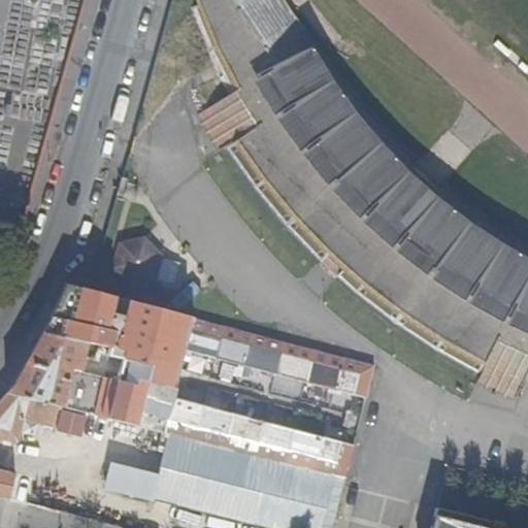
[(527,262),(516,254),(468,219),(435,193),(427,202),(400,178),(408,169),(381,141),(348,106),(338,96),(304,54),(275,13),(248,31),(233,0),(195,0),(197,7),(189,11),(198,35),(212,65),(222,62),(227,73),(219,77),(228,95),(250,131),(251,132),(227,147),(244,172),(268,203),(292,230),(314,254),(359,295),(403,327),(441,352),(477,371),(490,345),(492,347),(508,355),(527,363),(527,262)]
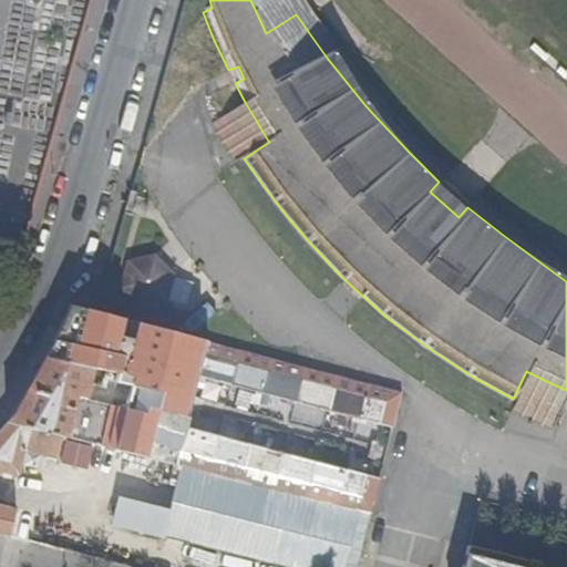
[(287,0),(250,0),(266,33),(296,14),(287,0)]
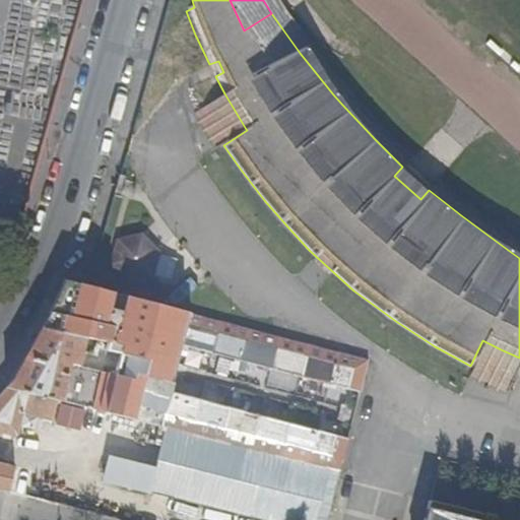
[(519,244),(486,220),(466,205),(404,151),(396,143),(359,104),(323,62),(279,1),(278,0),(263,0),(271,13),(300,53),(333,94),(342,105),(375,139),(402,167),(429,190),(461,215),(508,250),(519,258),(519,244)]
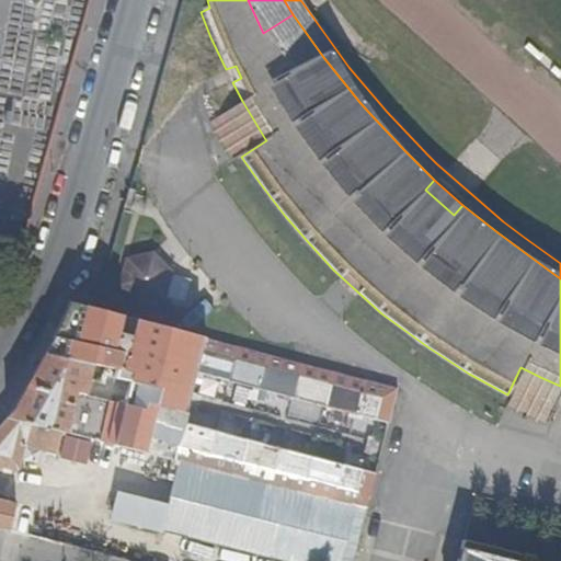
[(231,160),(265,139),(242,101),(209,122),(231,160)]
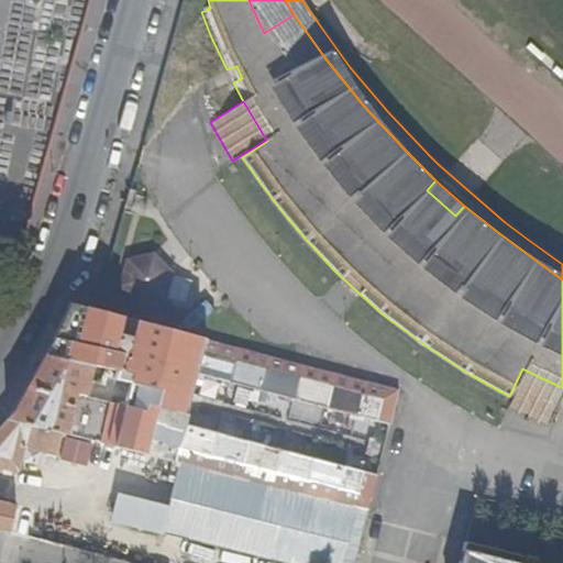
[(455,216),(464,206),(435,180),(427,190),(455,216)]
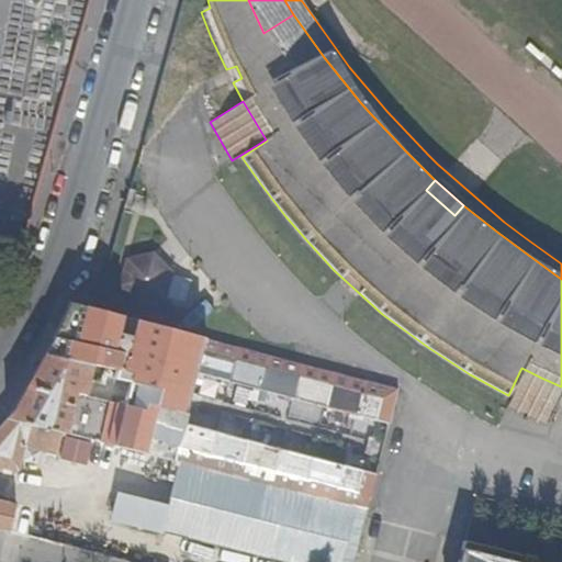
[(13,237),(9,254),(19,257),(23,240),(13,237)]
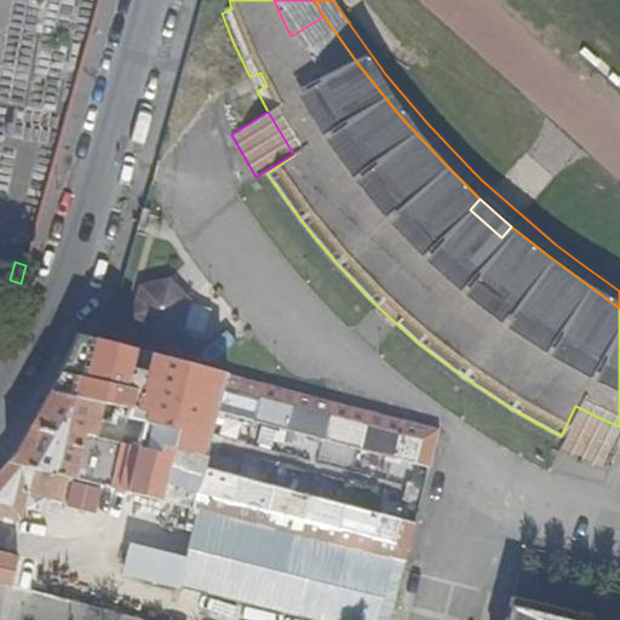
[(68,478),(185,507),(194,476),(126,459),(130,447),(99,438),(96,452),(85,448),(86,442),(80,441),(82,434),(93,436),(101,405),(130,412),(147,415),(145,424),(139,443),(205,461),(216,417),(343,447),(428,468),(437,429),(244,380),(122,351),(122,349),(76,337),(68,357),(50,392),(28,434),(15,455),(9,464),(68,478)]
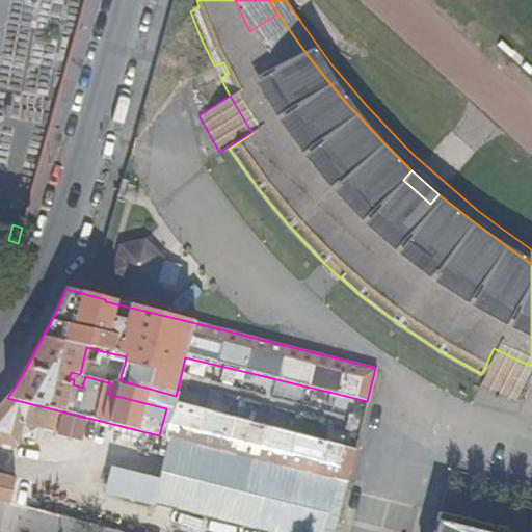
[(519,403),(531,371),(531,366),(512,357),(496,349),(479,384),(519,403)]
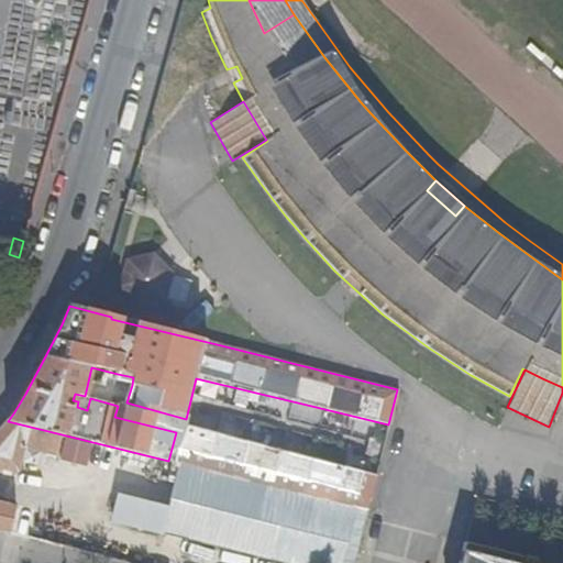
[(133,377),(118,374),(117,382),(132,385),(133,377)]
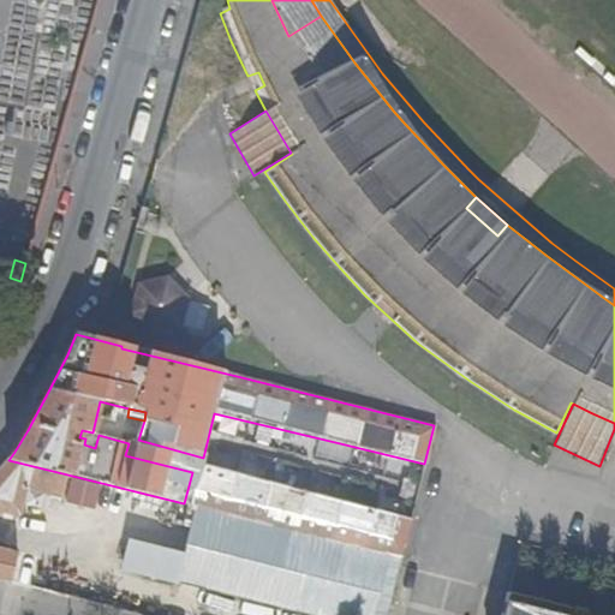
[(67,475),(9,460),(0,470),(0,512),(16,517),(22,515),(24,506),(41,511),(46,495),(61,499),(67,475)]
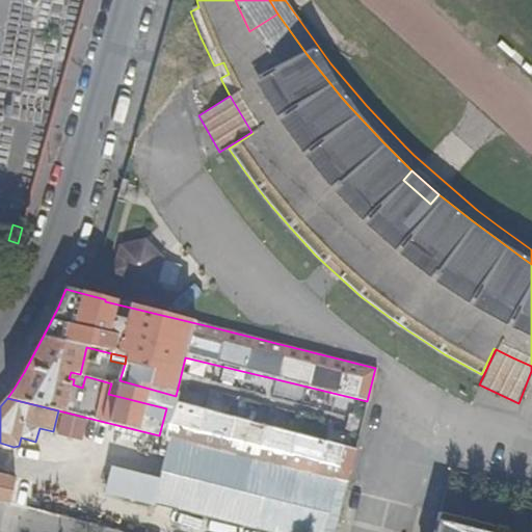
[(337,479),(347,482),(354,450),(330,444),(192,408),(175,404),(165,437),(168,437),(241,456),(337,479)]
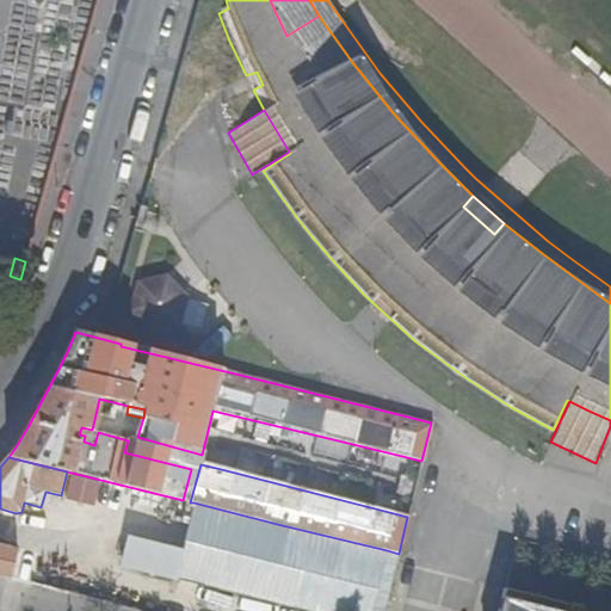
[(402,508),(408,511),(420,467),(413,464),(411,479),(401,476),(396,494),(406,497),(402,508)]
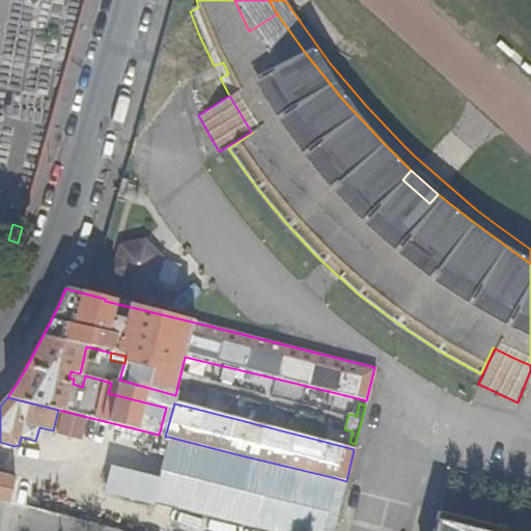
[(165,437),(163,436),(159,452),(164,454),(168,437),(165,437)]
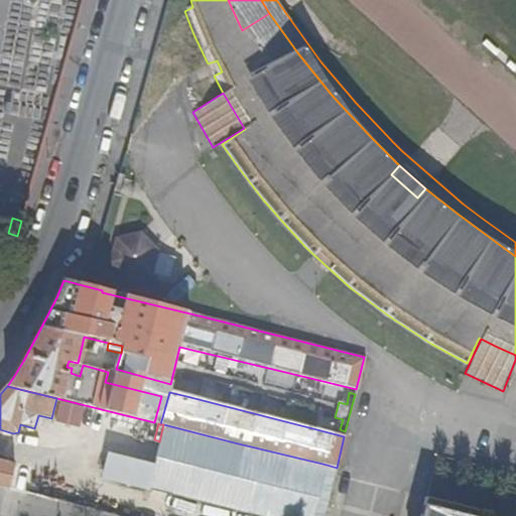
[(228,509),(257,515),(324,515),(337,468),(327,465),(234,442),(163,424),(159,441),(153,467),(147,489),(171,495),(228,509)]
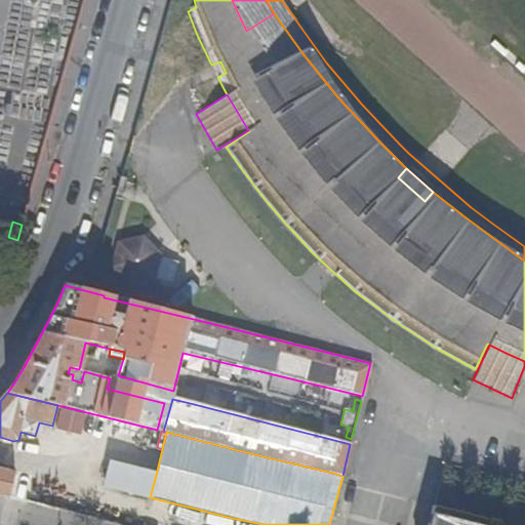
[(156,475),(111,463),(105,487),(150,497),(156,475)]
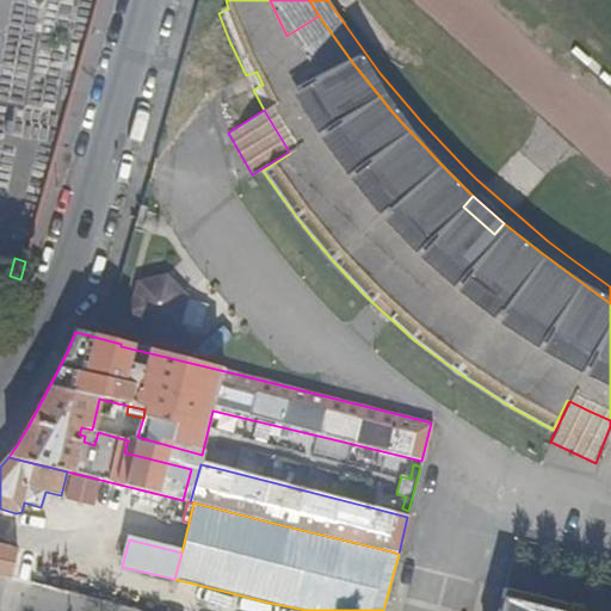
[(0,544),(0,575),(24,582),(31,553),(0,544)]
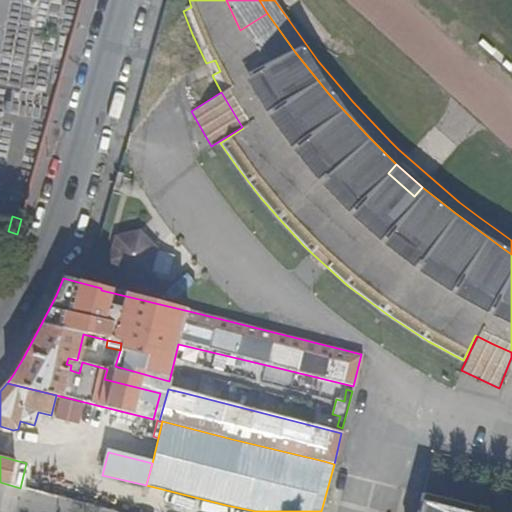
[(255,511),(226,505),(170,491),(167,503),(165,511),(255,511)]
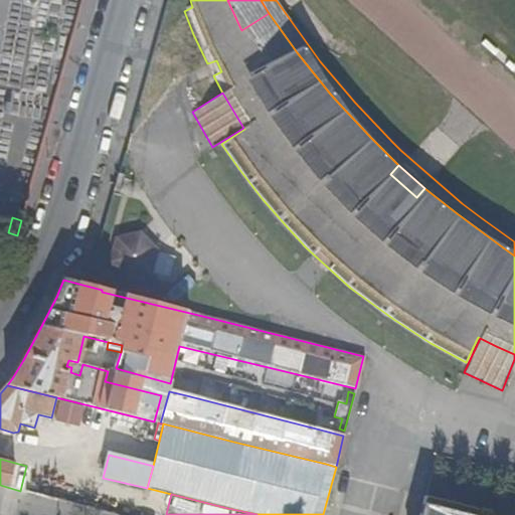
[(423,496),(418,514),(490,514),(489,513),(486,511),(423,496)]
